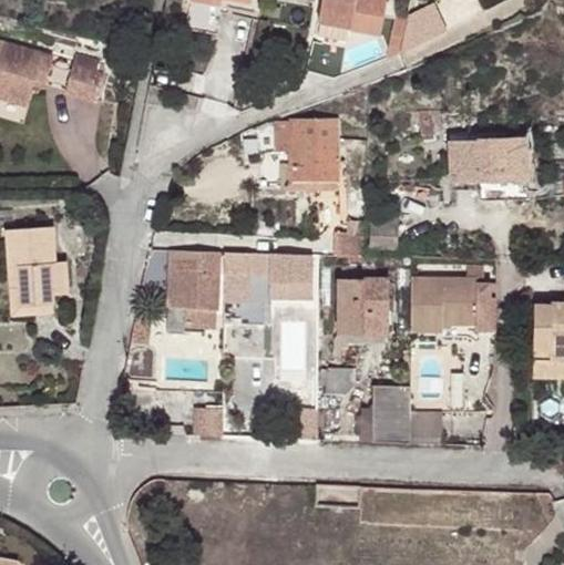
[(185,0),(181,29),(212,36),(216,13),(217,6),(218,0),(185,0)]
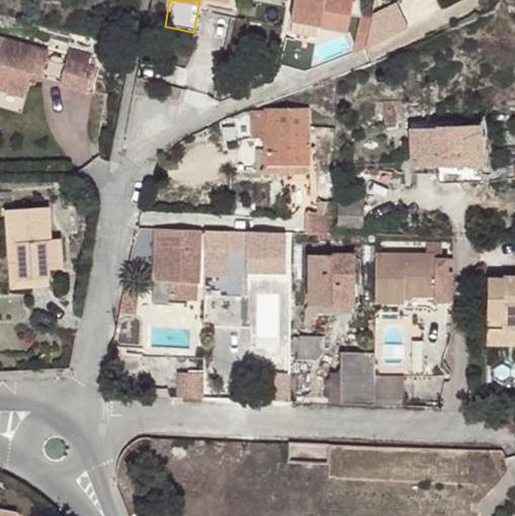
[(227,10),(228,0),(199,0),(198,5),(227,10)]
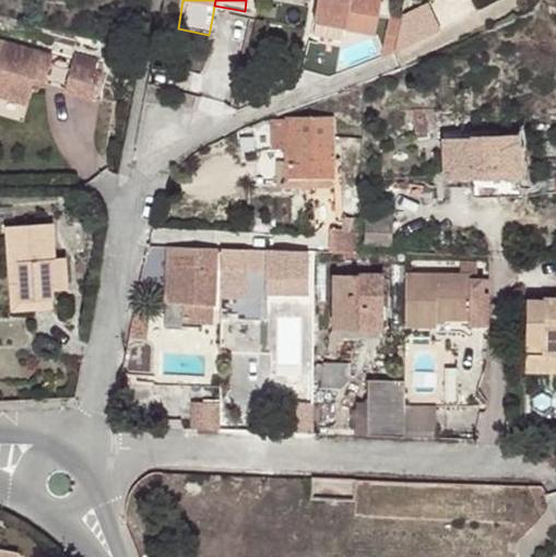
[(374,22),(377,0),(314,0),(309,28),(341,34),(344,16),(374,22)]
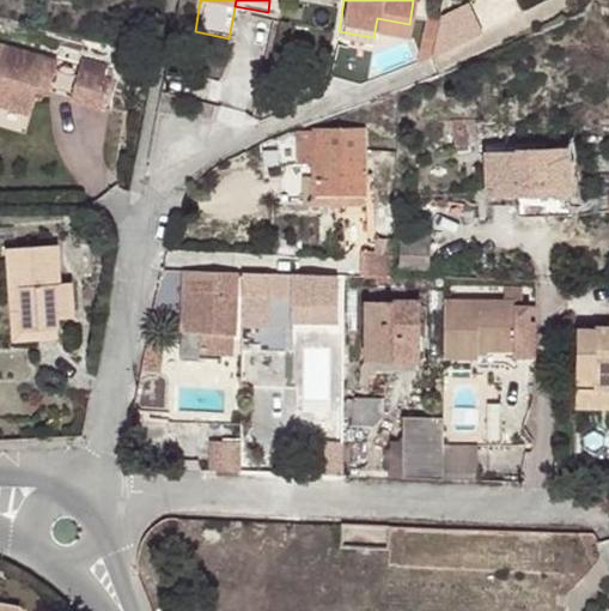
[(371,50),(373,37),(339,31),(338,43),(365,49),(371,50)]
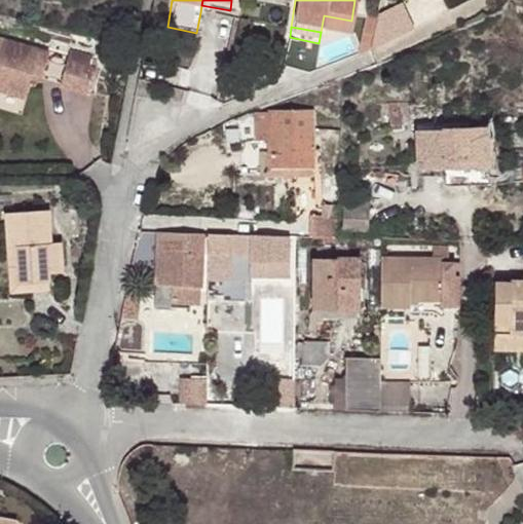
[(306,69),(313,42),(290,37),(288,37),(282,65),(306,69)]
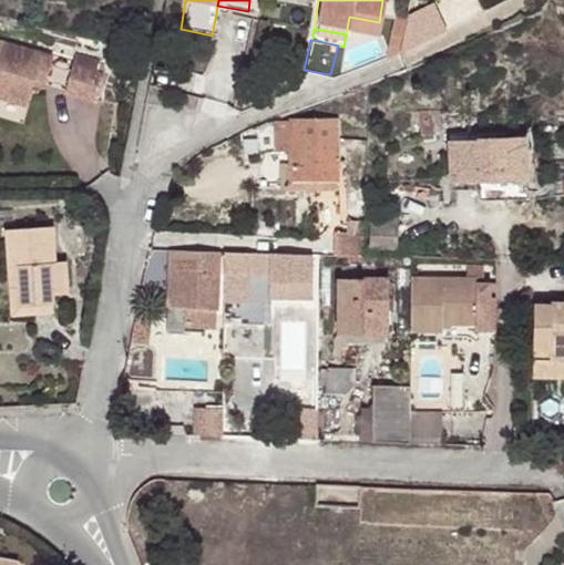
[(0,101),(30,110),(36,89),(48,91),(55,62),(0,45),(0,101)]
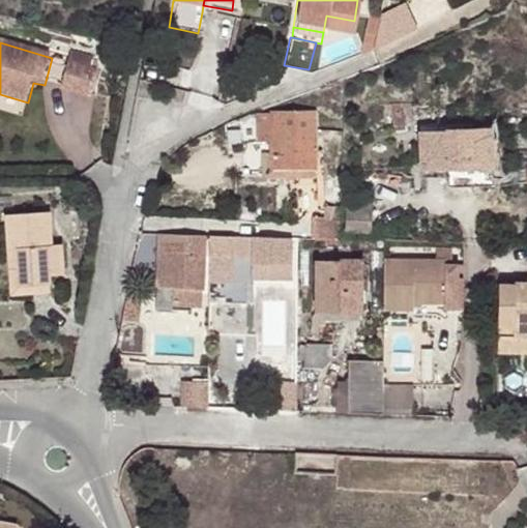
[(94,60),(72,54),(70,62),(92,67),(94,60)]
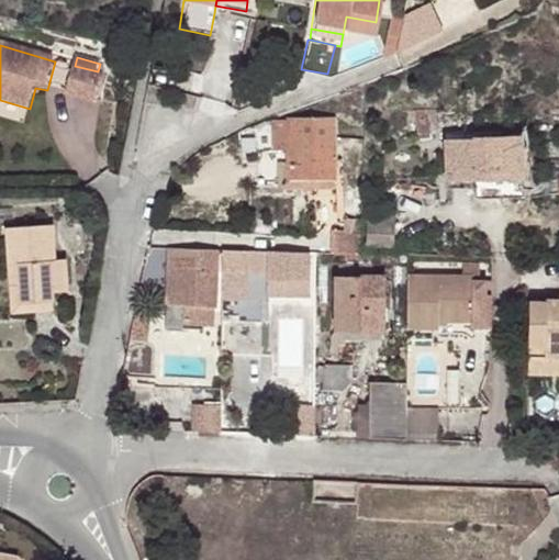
[(98,71),(75,66),(65,98),(94,107),(104,74),(98,71)]
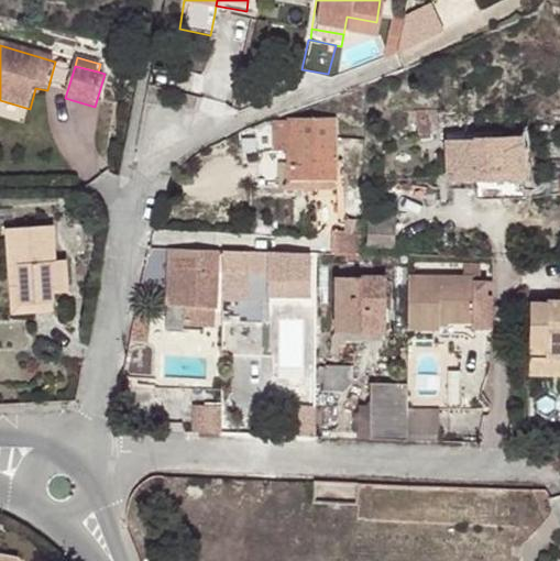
[(435,108),(410,108),(417,133),(438,128),(435,108)]
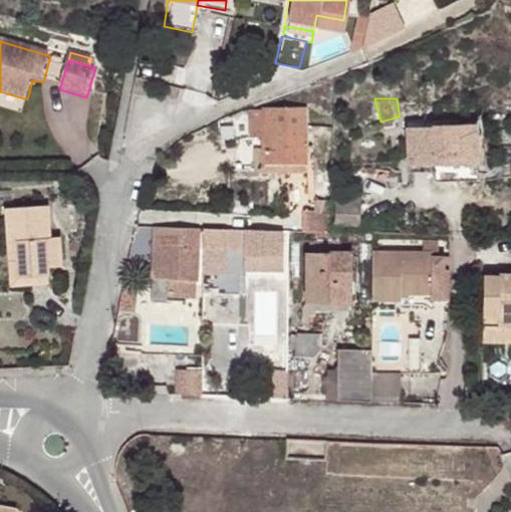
[(305,164),(306,124),(307,109),(264,110),(264,113),(252,112),(251,131),(264,130),(264,151),(284,151),(284,164),(305,164)]
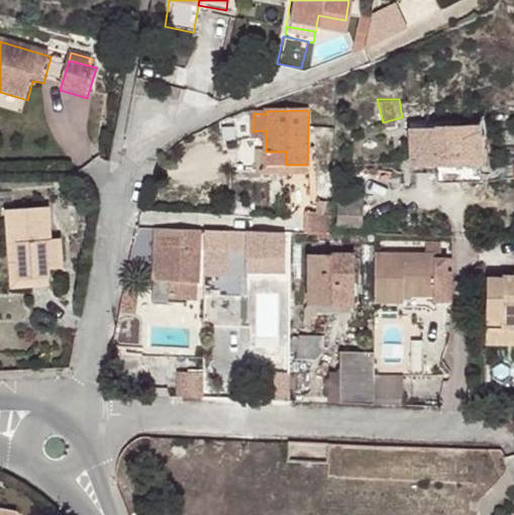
[(243,125),(234,125),(234,133),(242,134),(243,125)]
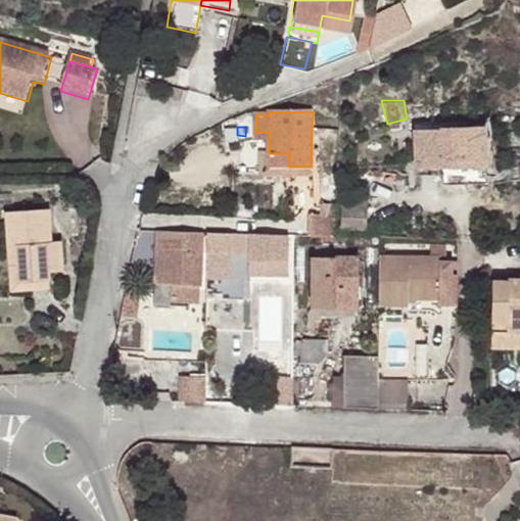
[(486,167),(485,129),(441,129),(441,168),(486,167)]
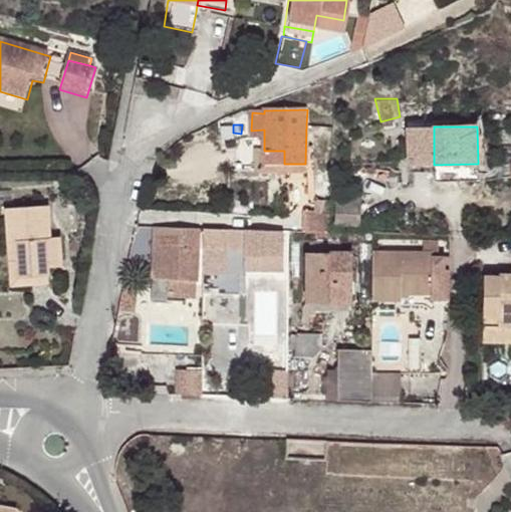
[(284,151),(264,151),(264,164),(284,164),(284,151)]
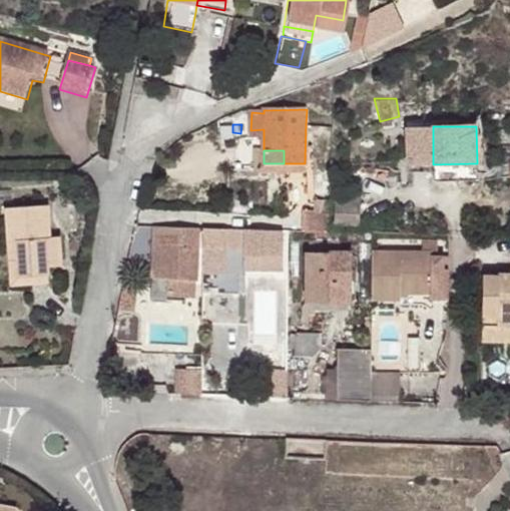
[(264,163),(264,172),(269,171),(275,171),(288,171),(305,170),(305,163),(284,163),(264,163)]
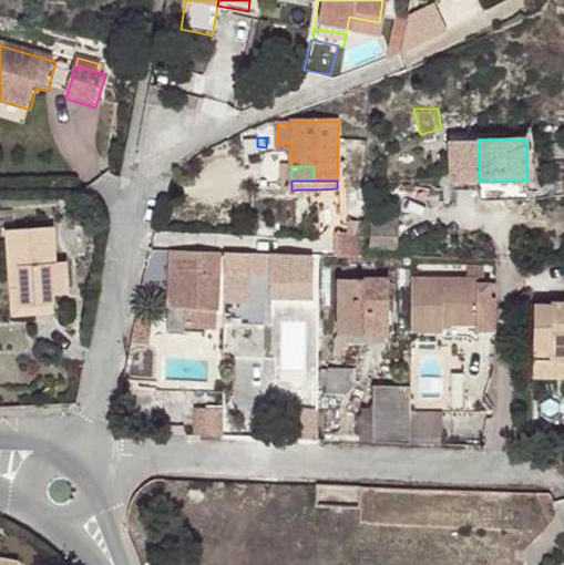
[(65,269),(65,253),(61,224),(13,227),(17,267),(34,266),(37,301),(61,300),(61,294),(82,290),(80,268),(65,269)]
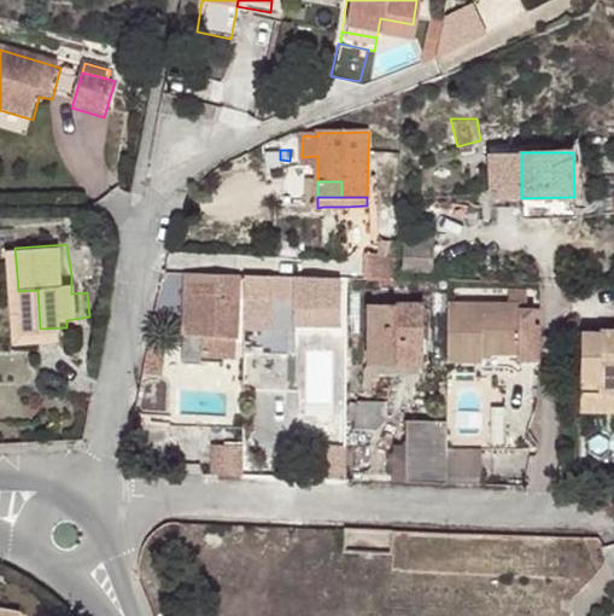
[(396,280),(397,255),(364,254),(363,278),(396,280)]
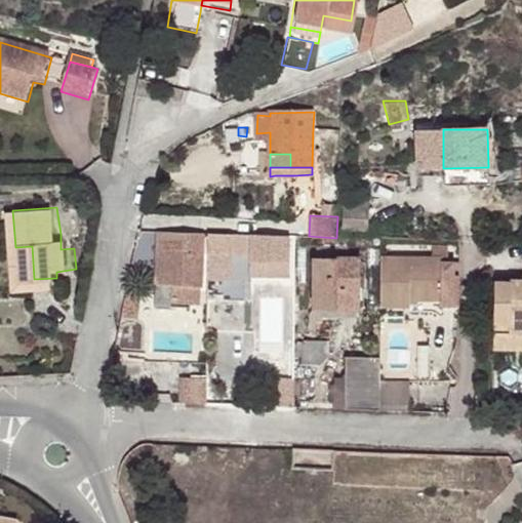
[(201,288),(203,232),(165,231),(165,271),(164,286),(201,288)]
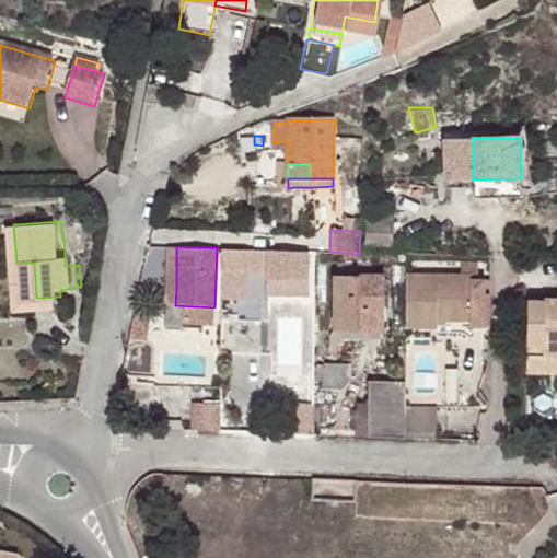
[(78,248),(65,250),(65,266),(79,265),(78,248)]
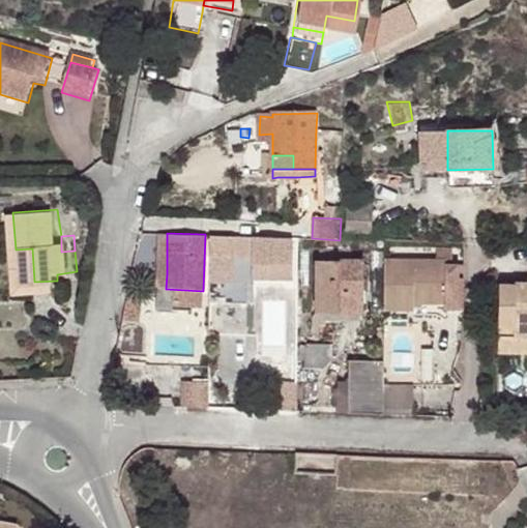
[(235,255),(235,236),(211,235),(211,253),(235,255)]
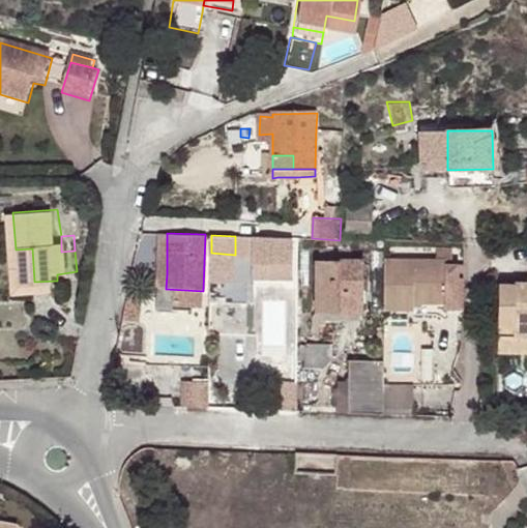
[(292,267),(293,238),(254,236),(253,265),(292,267)]
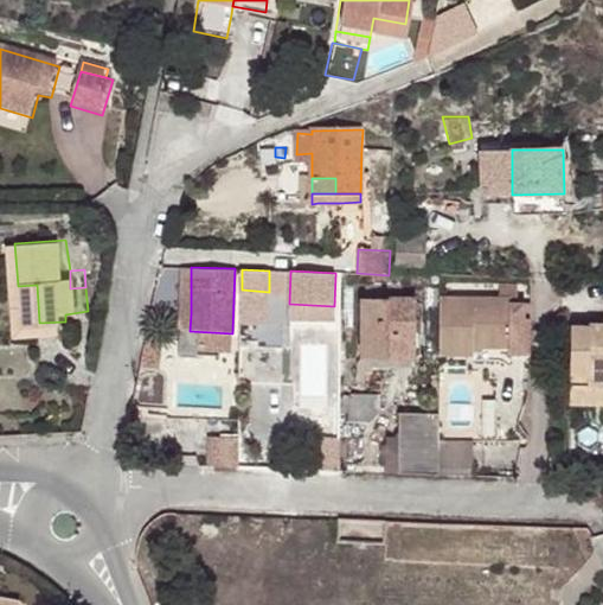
[(37,285),(18,286),(23,341),(66,336),(65,322),(39,323),(37,285)]
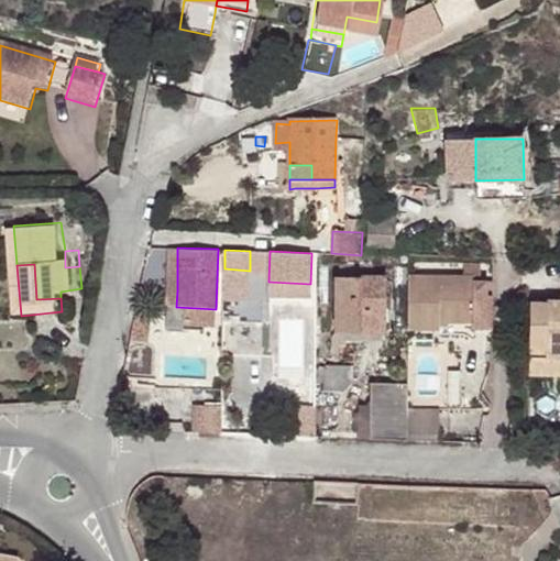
[(473,276),(407,275),(407,327),(438,328),(439,320),(470,319),(470,328),(489,328),(489,295),(473,295),(473,276)]
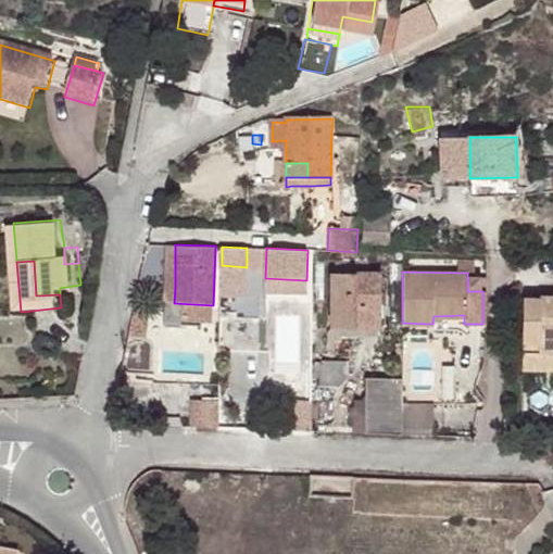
[(328,330),(378,331),(378,278),(329,277),(328,330)]
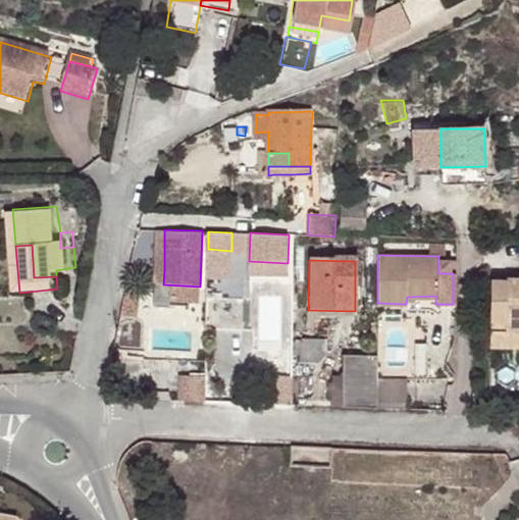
[(287,278),(288,263),(249,261),(248,276),(287,278)]
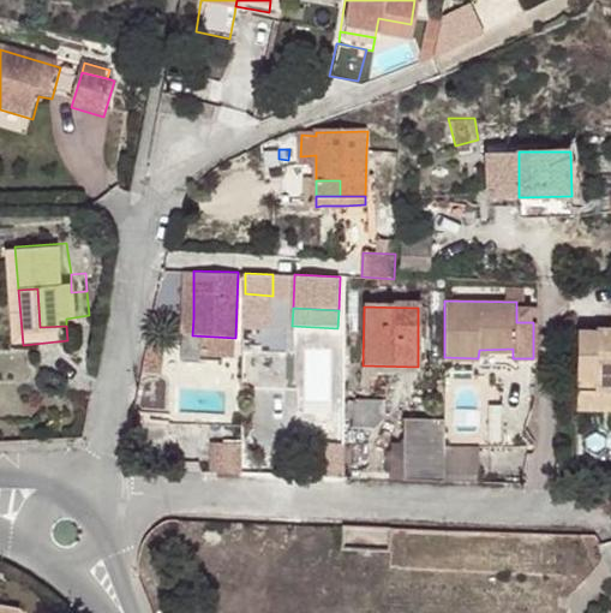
[(610,390),(610,327),(598,327),(597,329),(580,329),(580,398),(598,398),(598,391),(610,390)]
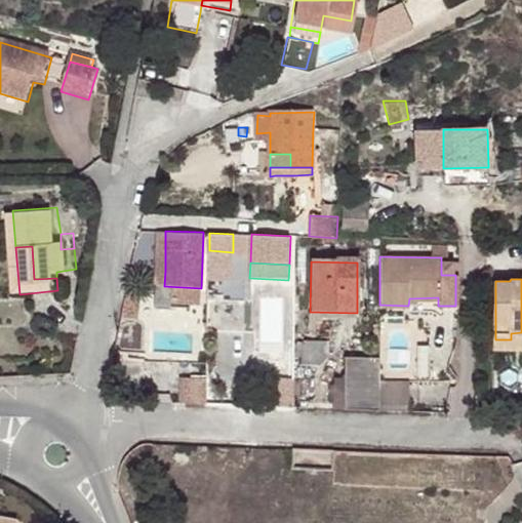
[(201,307),(201,288),(164,286),(164,298),(172,299),(172,307),(201,307)]
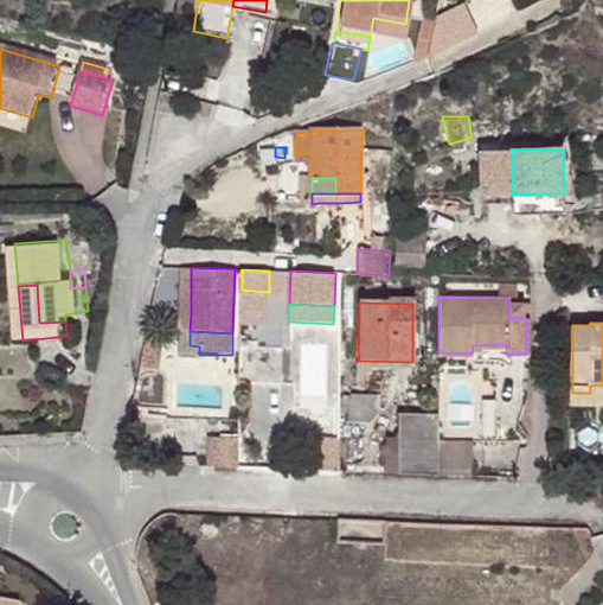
[(412,371),(412,362),(358,361),(358,370),(412,371)]
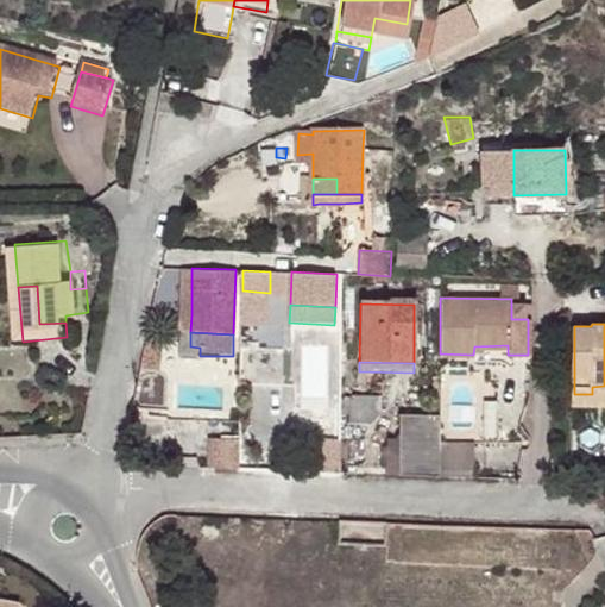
[(604,402),(604,386),(592,387),(592,394),(574,394),(573,402),(604,402)]
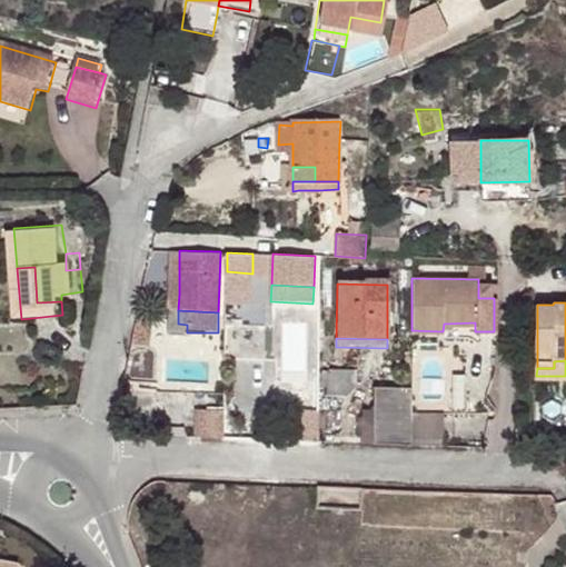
[(378,421),(410,423),(410,389),(379,387),(378,421)]
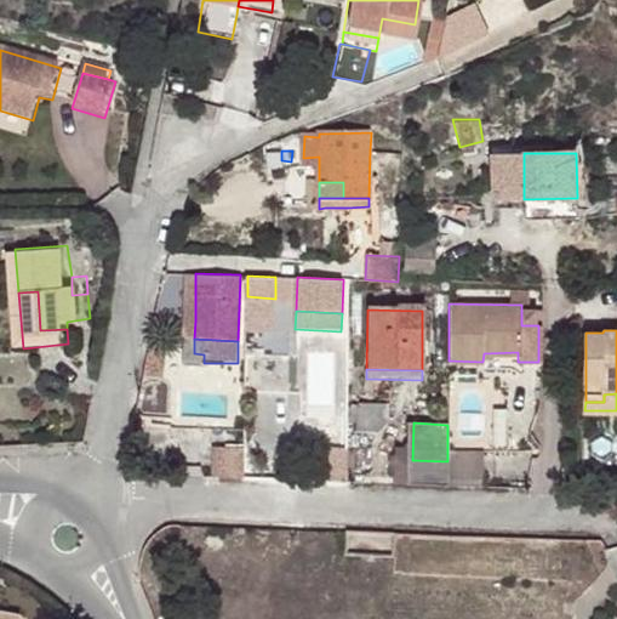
[(411,483),(447,484),(447,461),(412,460),(411,483)]
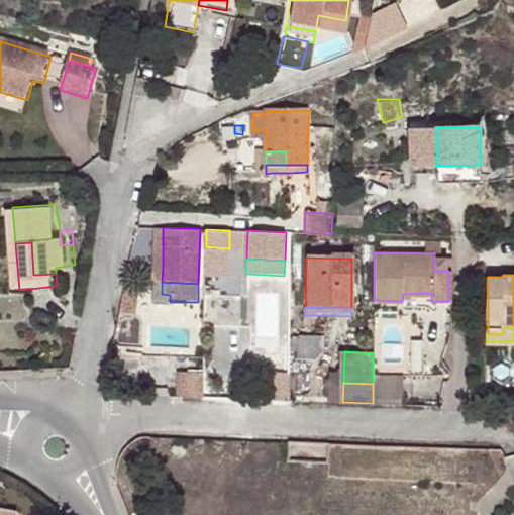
[(0,504),(14,505),(14,499),(0,497),(0,504)]
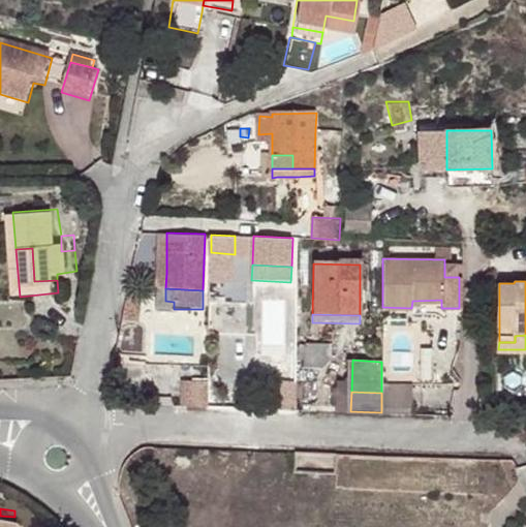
[(32,526),(35,512),(14,510),(14,517),(0,516),(0,526),(32,526)]
